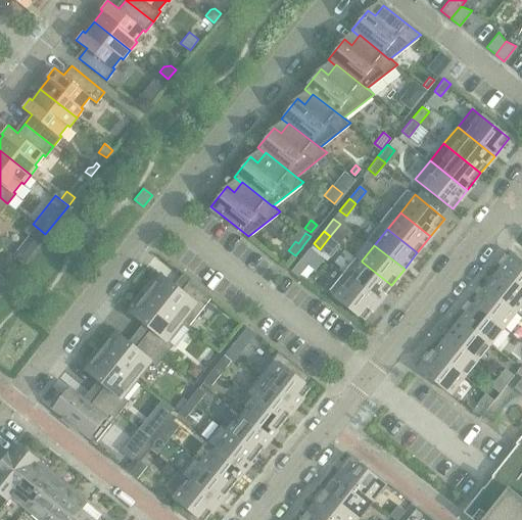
[(521,261),(513,253),(500,270),(521,288),(521,261)]
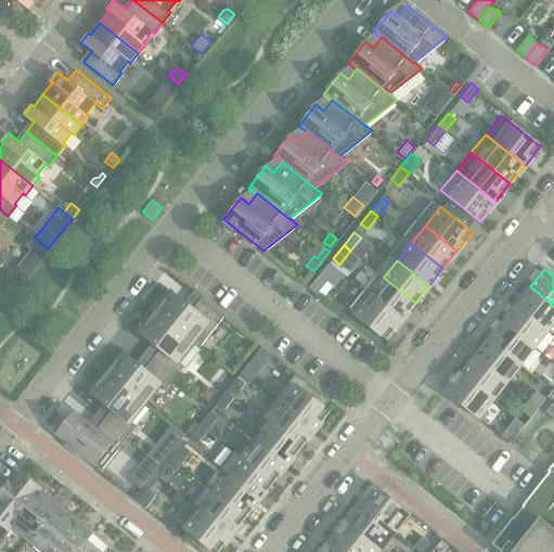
[(378,272),(363,290),(401,320),(415,303),(384,278),(384,277),(378,272)]
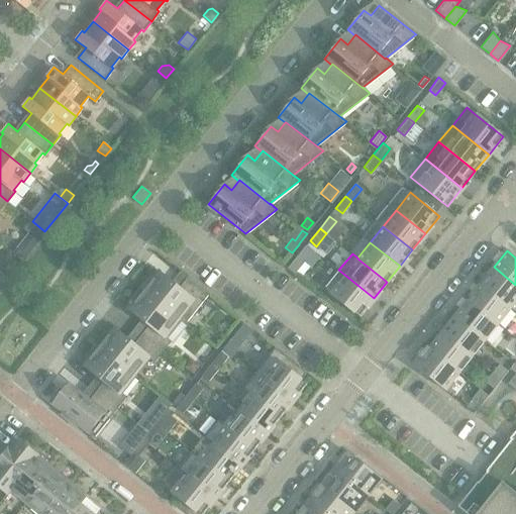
[(294,273),(304,260),(297,254),(287,267),(294,273)]
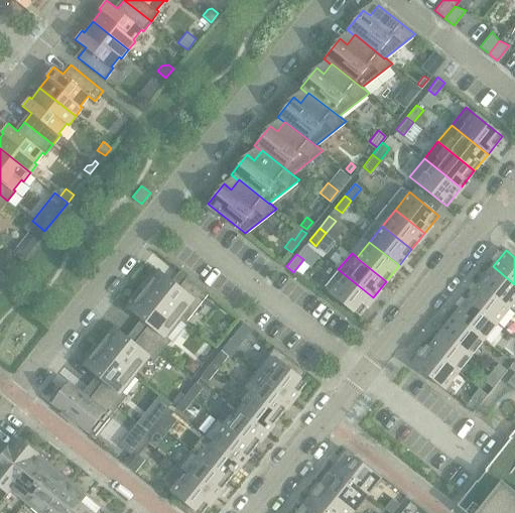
[(514,284),(493,266),(480,282),(508,305),(514,296),(514,284)]
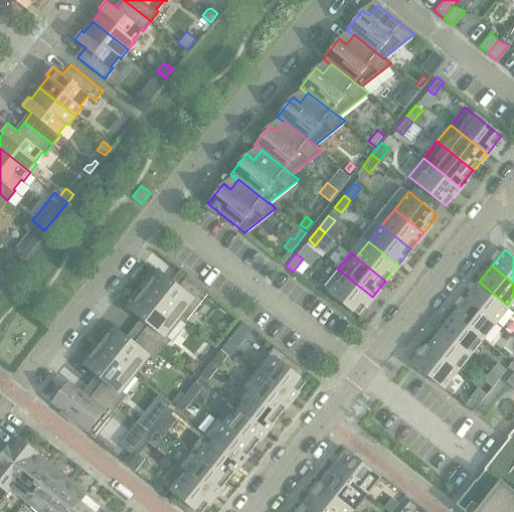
[(149,275),(140,286),(178,316),(178,317),(184,322),(207,292),(186,275),(178,285),(158,269),(152,277),(149,275)]
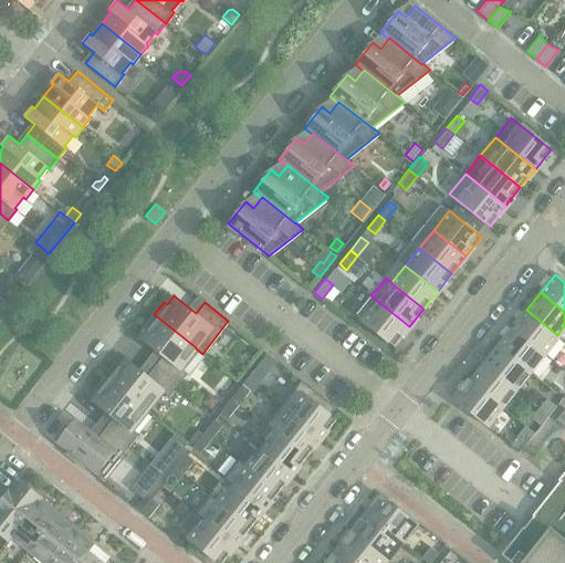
[(394,345),(409,326),(370,295),(355,315),(394,345)]
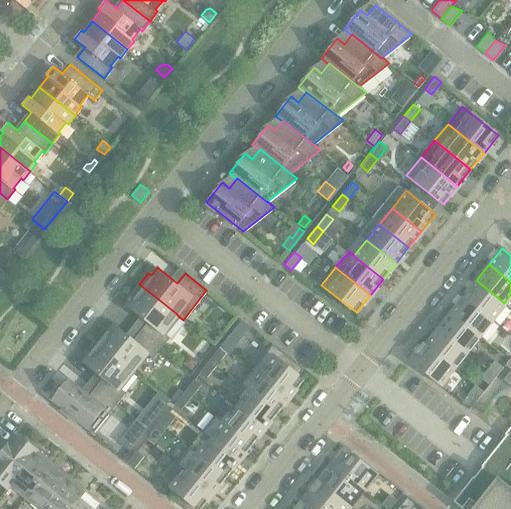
[(0,283),(8,274),(0,268),(0,283)]
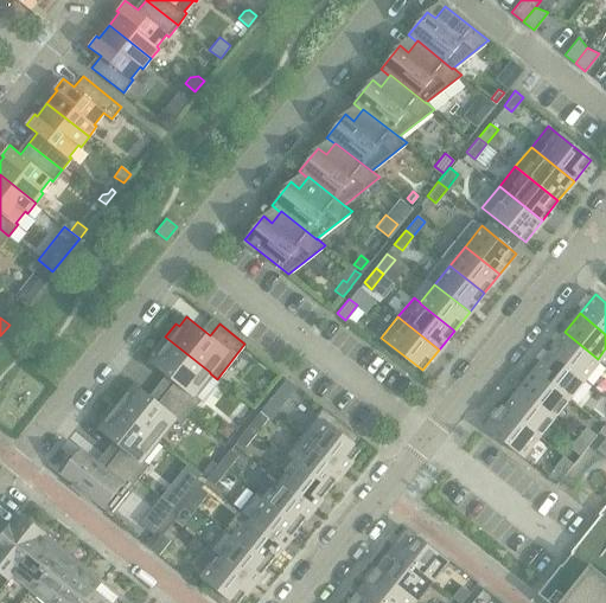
[(565,332),(549,351),(584,378),(598,359),(565,332)]
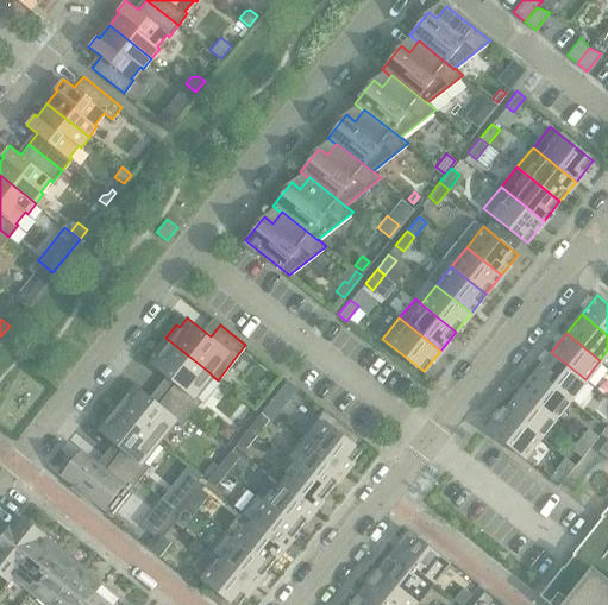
[(194,395),(211,375),(211,373),(165,338),(155,351),(158,353),(151,361),(175,382),(167,392),(192,413),(201,401),(194,395)]
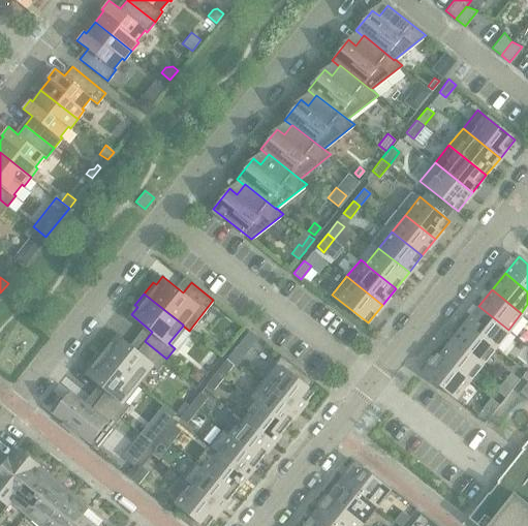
[(478,306),(465,322),(495,346),(508,330),(478,306)]
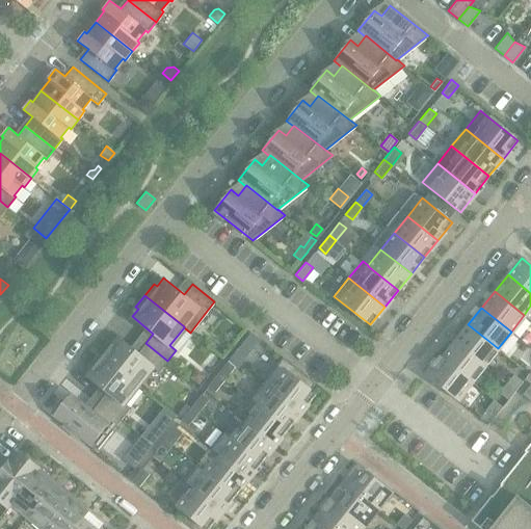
[(468,324),(455,341),(484,365),(498,348),(468,324)]
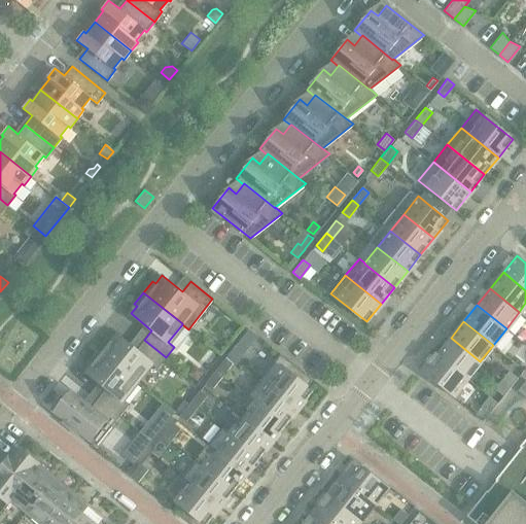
[(254,333),(247,327),(238,340),(245,345),(254,333)]
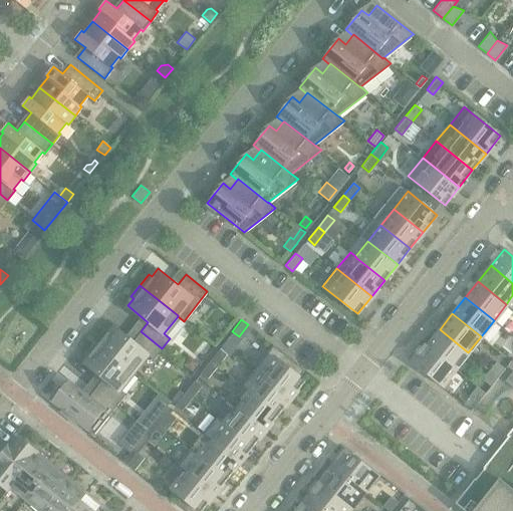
[(153,358),(162,348),(141,331),(133,340),(112,324),(106,332),(104,330),(95,341),(134,371),(148,354),(153,358)]
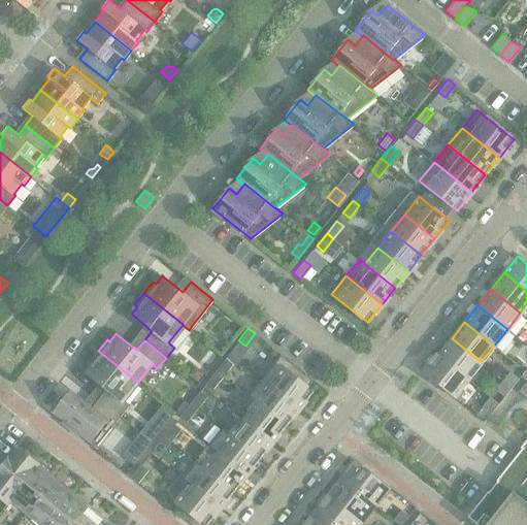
[(452,338),(439,354),(438,355),(467,379),(481,362),(452,338)]
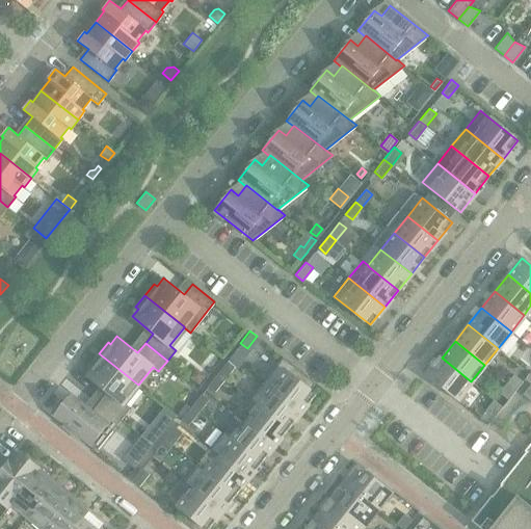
[(124,403),(138,385),(99,353),(89,365),(91,367),(85,374),(106,392),(99,401),(121,419),(129,408),(124,403)]
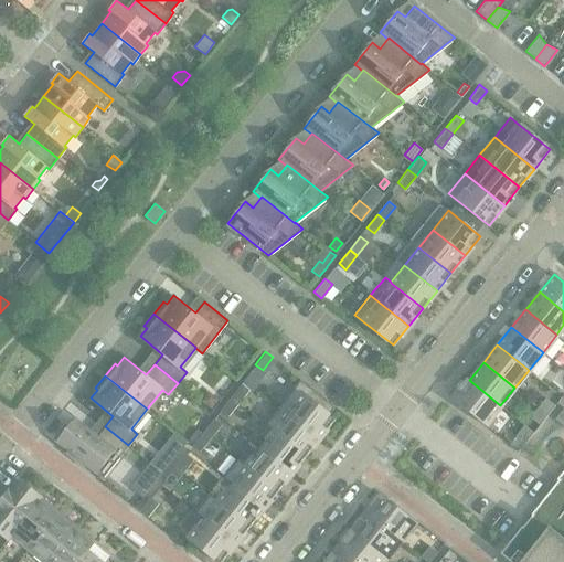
[(485,424),(500,405),(469,380),(470,379),(467,377),(450,396),(485,424)]
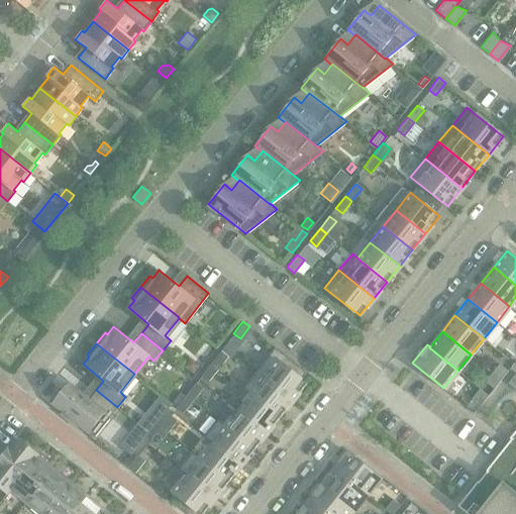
[(275,346),(255,371),(292,400),(306,383),(301,378),(306,372),(275,346)]
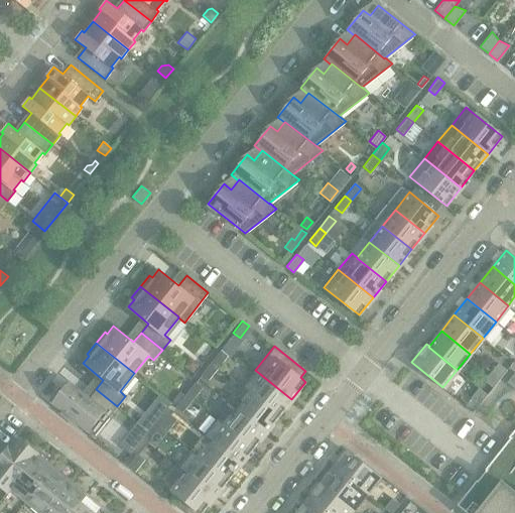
[(221,349),(211,361),(218,367),(228,355),(221,349)]
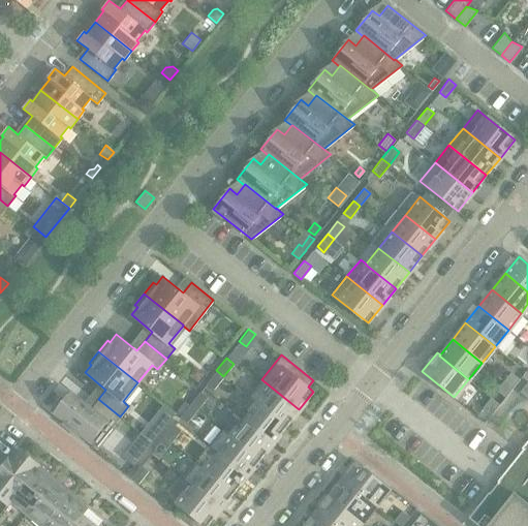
[(193,369),(189,374),(197,381),(205,372),(199,368),(193,369)]
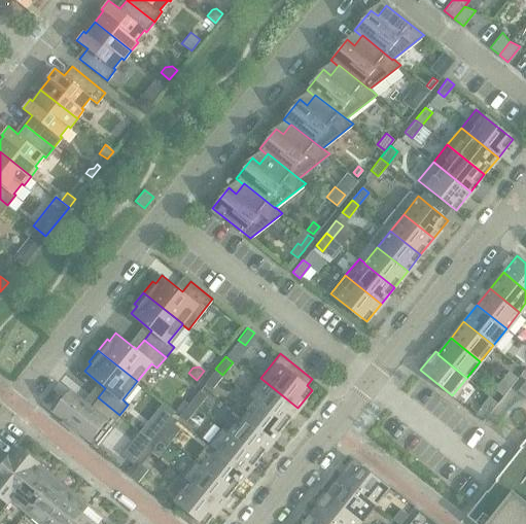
[(213,387),(222,375),(215,369),(205,381),(213,387)]
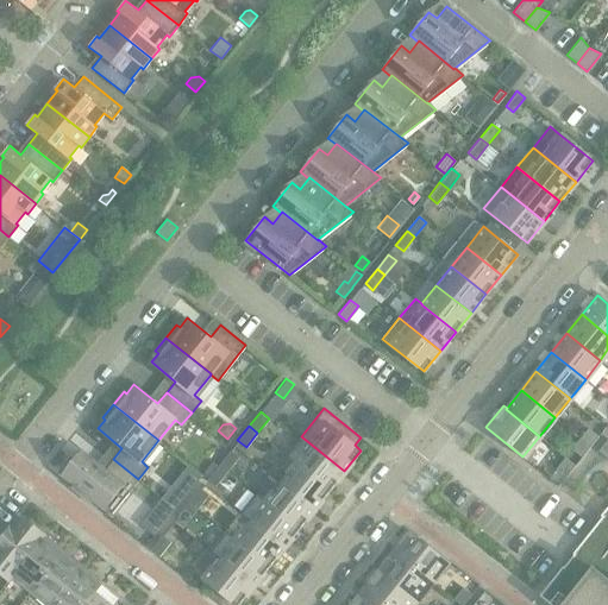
[(589,427),(581,438),(590,446),(599,435),(589,427)]
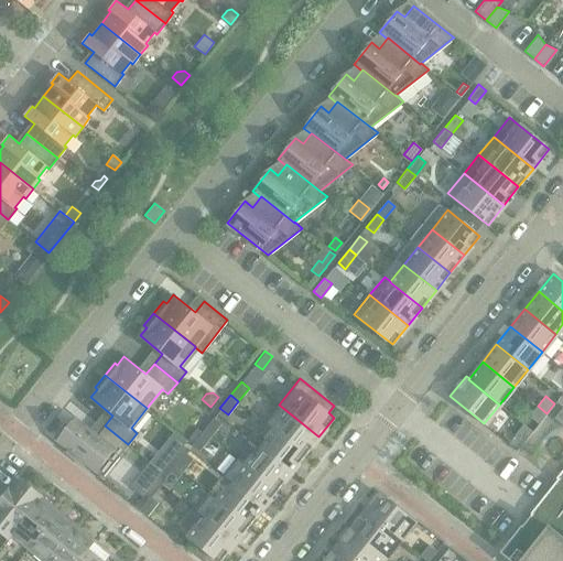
[(263,423),(272,430),(272,429),(305,454),(318,437),(279,405),(263,423)]
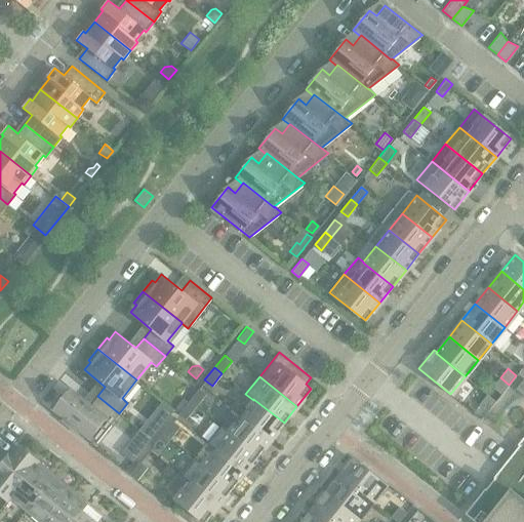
[(501,394),(509,385),(500,377),(492,387),(501,394)]
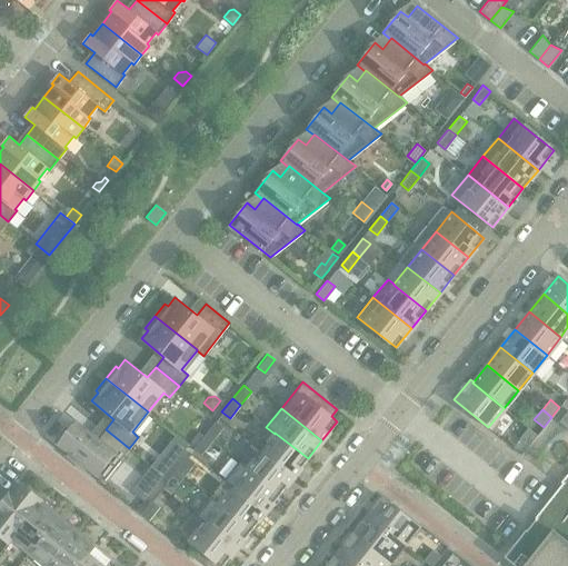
[(216,420),(205,434),(212,440),(223,427),(216,420)]
